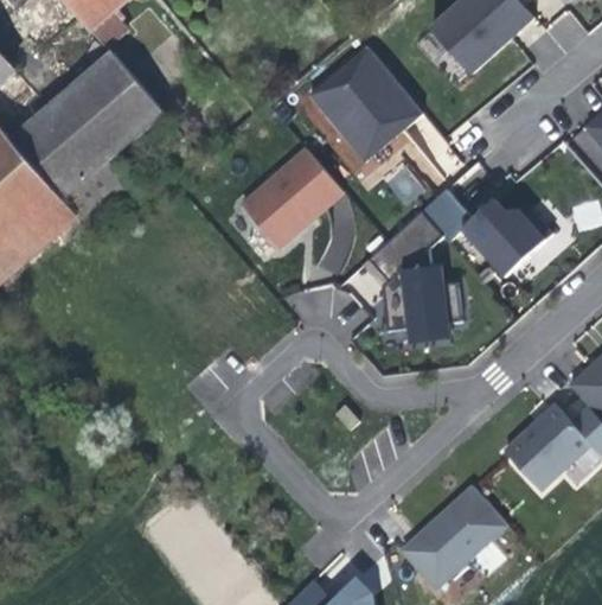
[(66,0),(91,29),(115,7),(123,0),(66,0)]
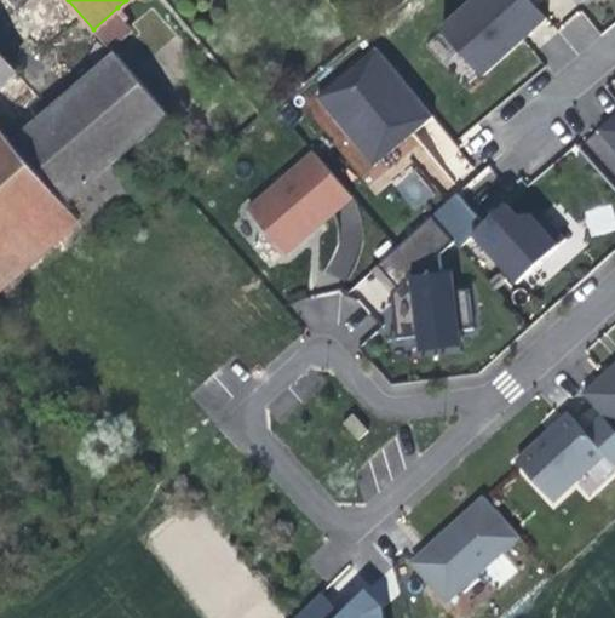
[(191,0),(176,13),(208,52),(220,43),(207,27),(226,11),(217,0),(191,0)]
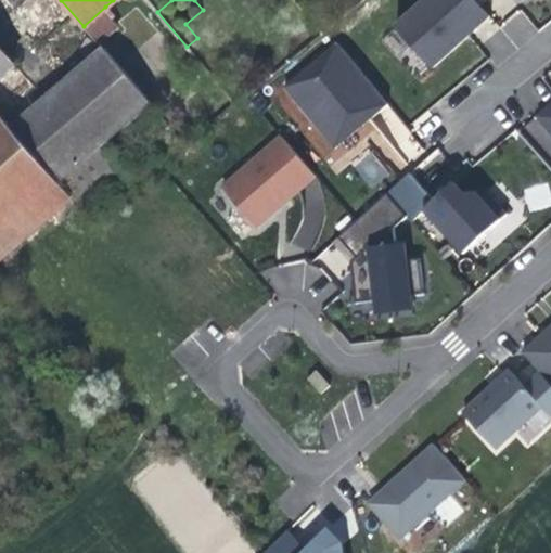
[(419,0),(393,24),(428,65),(453,43),(486,14),(479,7),(473,0),(419,0)]
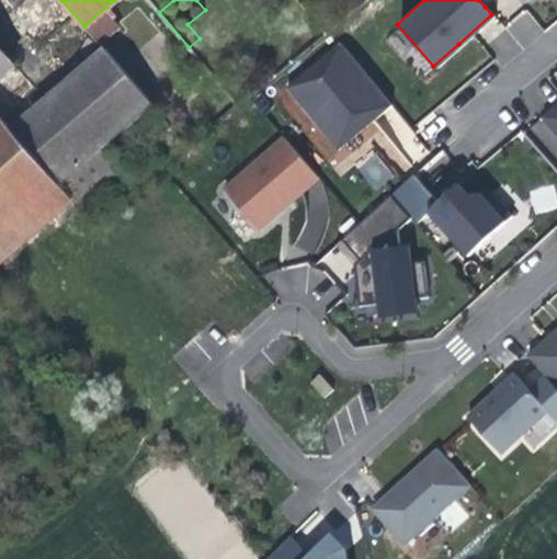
[(106,7),(84,26),(99,43),(114,30),(108,22),(114,16),(106,7)]
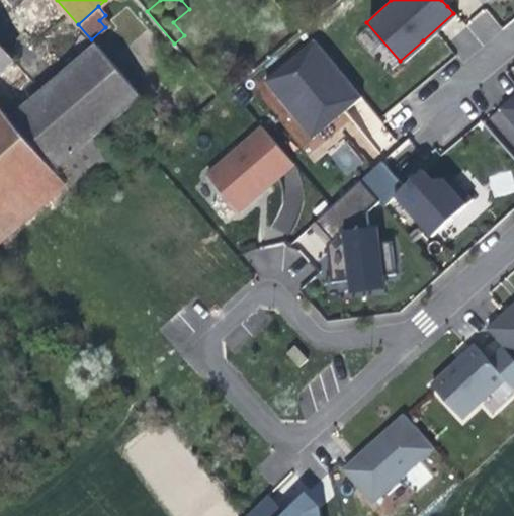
[(311,38),(261,81),(309,137),(337,112),(358,94),(311,38)]
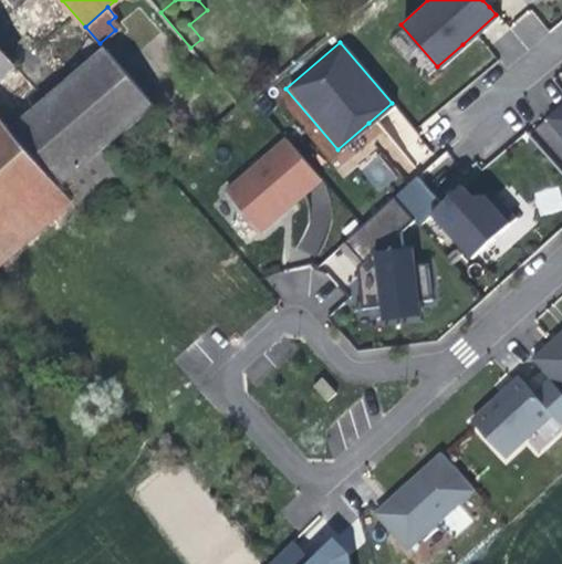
[(70,199),(82,213),(132,169),(106,141),(151,102),(102,45),(8,128),(59,187),(70,199)]
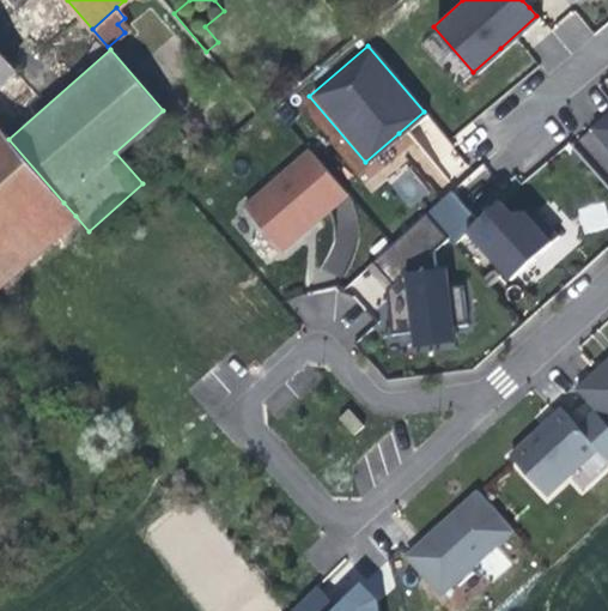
[(0,84),(14,71),(0,54),(0,84)]
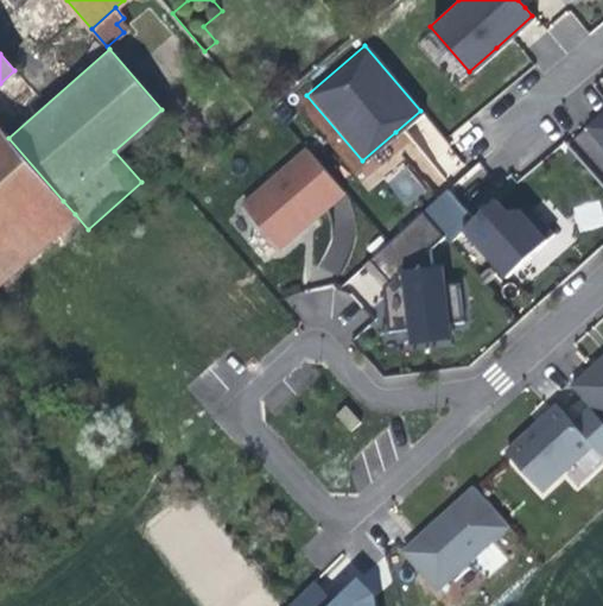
[(602,109),(585,125),(602,146),(602,109)]
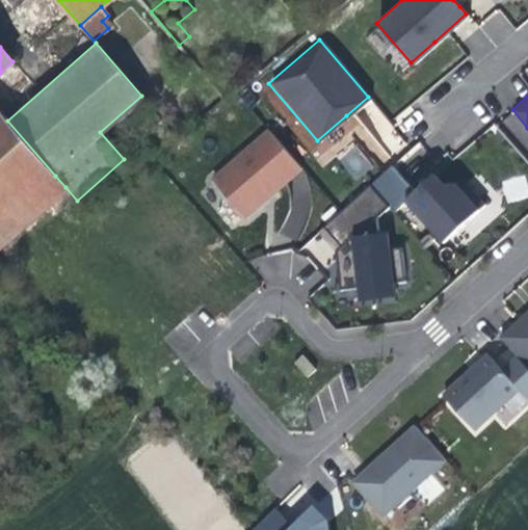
[(0,222),(55,176),(7,121),(0,111),(0,222)]
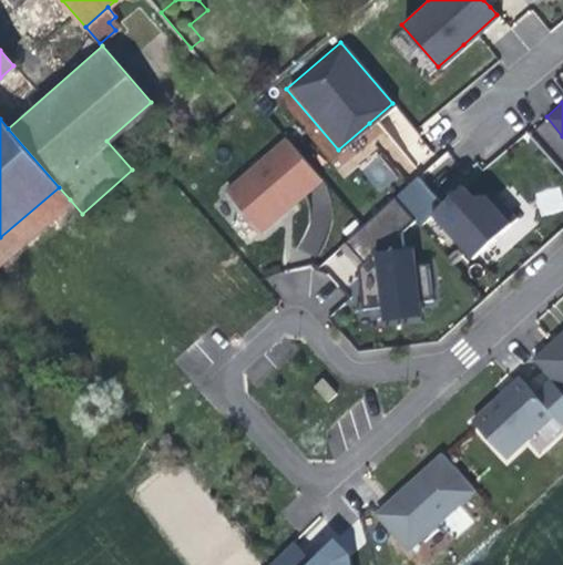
[(285,137),(224,189),(258,229),(280,211),(277,206),(287,198),(290,202),(318,177),(285,137)]
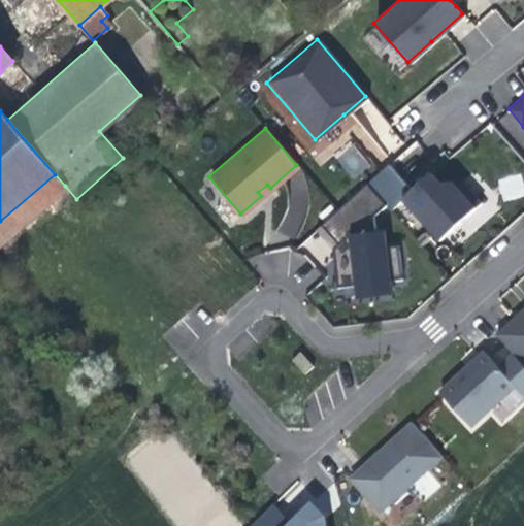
[(349,141),(331,155),(349,176),(366,163),(349,141)]
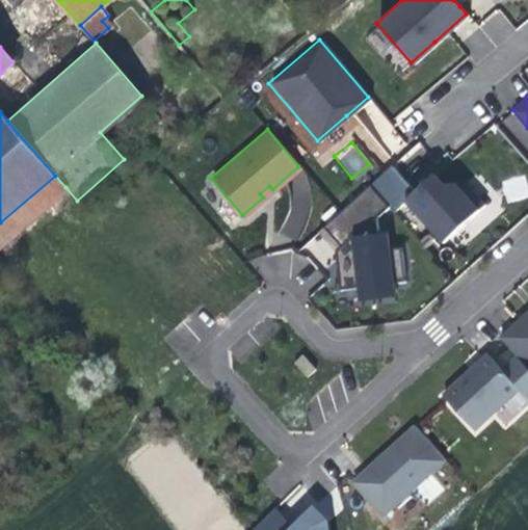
[(413,189),(390,163),(367,183),(388,206),(392,211),(403,200),(441,241),(483,203),(463,180),(457,185),(453,181),(447,182),(440,182),(431,173),(413,189)]
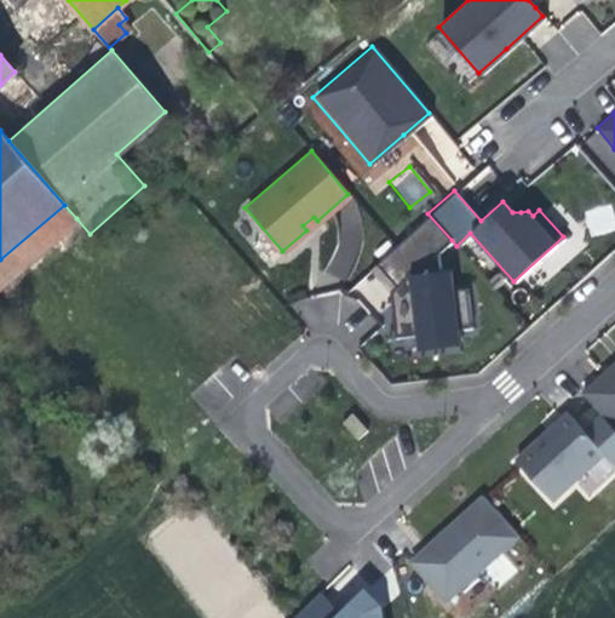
[(76,218),(64,205),(0,259),(0,284),(74,219),(76,218)]
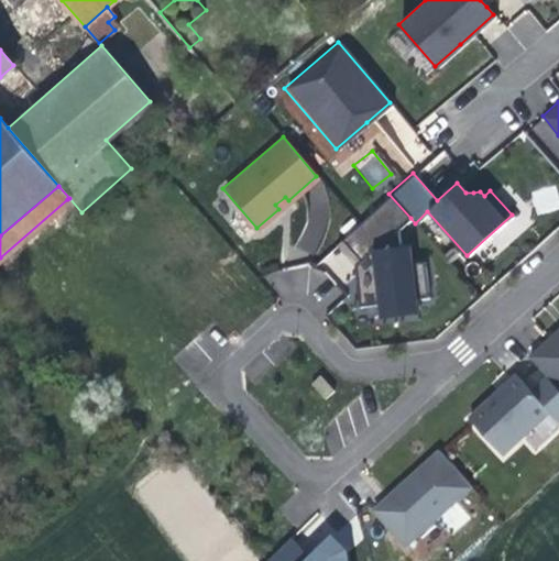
[(388,194),(339,239),(366,268),(354,279),(355,286),(358,306),(377,303),(416,298),(427,297),(423,260),(412,262),(401,263),(398,245),(396,230),(410,218),(388,194)]
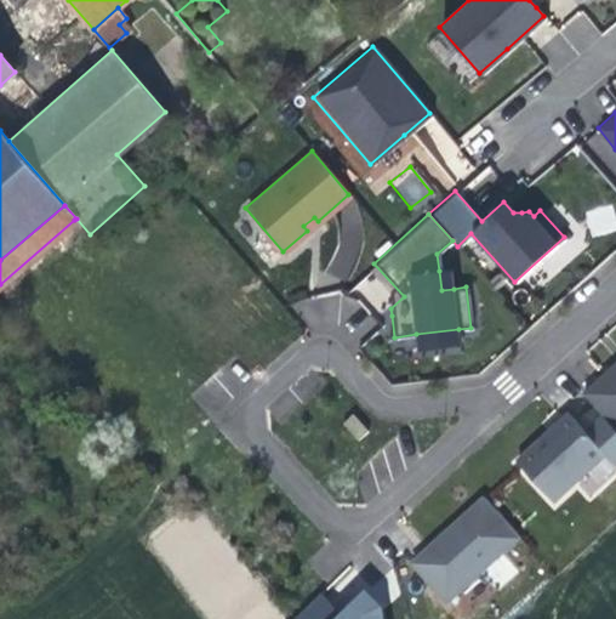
[(312,226),(318,221),(314,217),(303,226),(307,231),(312,226)]
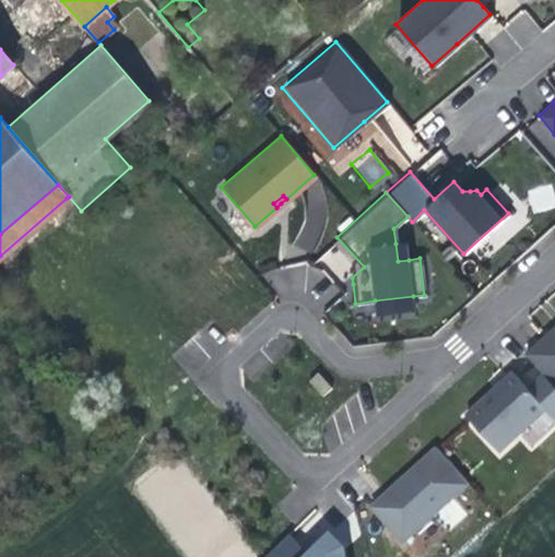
[(337,237),(331,243),(350,263),(352,277),(364,267),(337,237)]
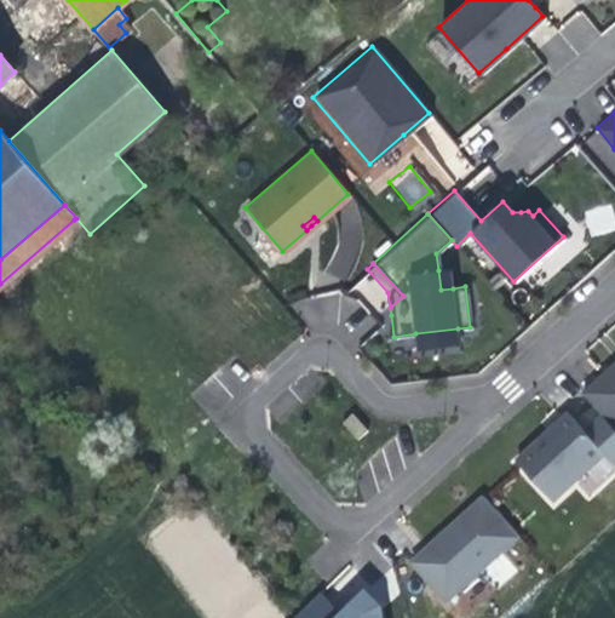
[(438,270),(441,290),(453,289),(450,269),(438,270)]
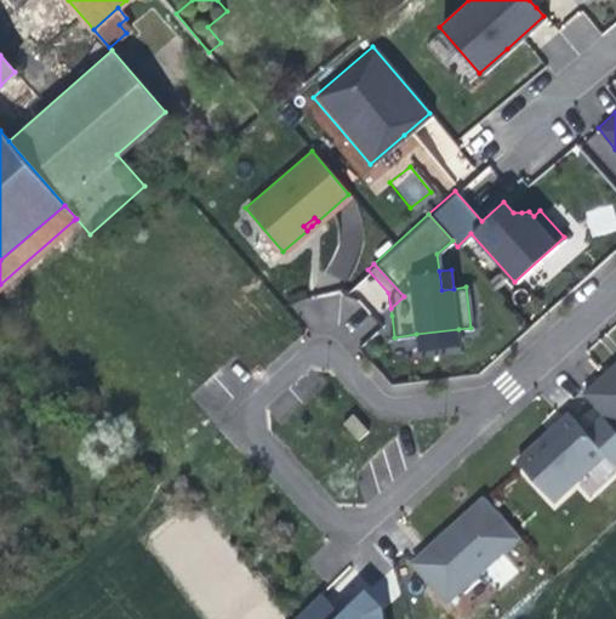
[(460,344),(458,329),(416,334),(417,350),(460,344)]
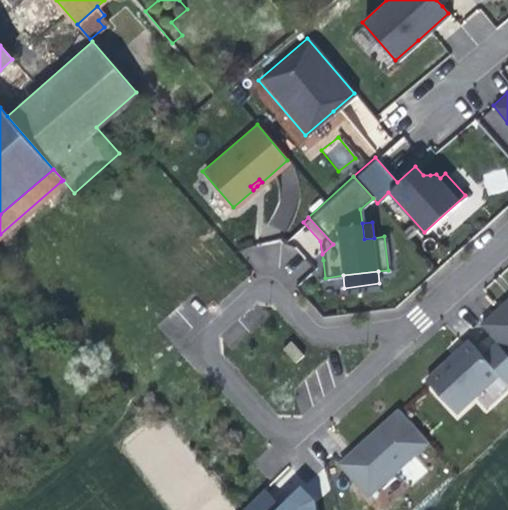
[(506,299),(479,323),(506,353),(507,350),(507,299),(507,300),(506,299)]
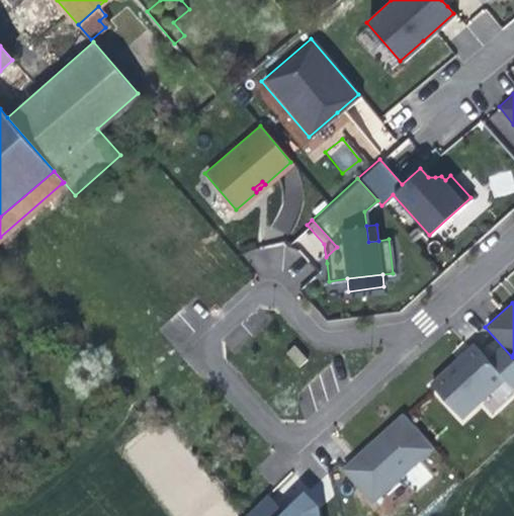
[(292,344),(284,351),(296,364),(305,357),(292,344)]
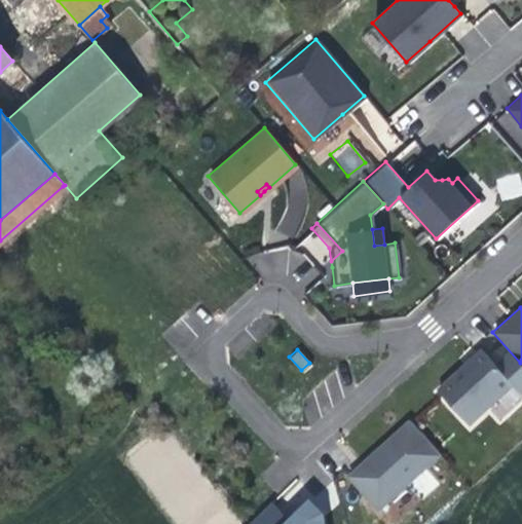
[(511,382),(480,349),(458,369),(437,388),(467,421),(511,382)]
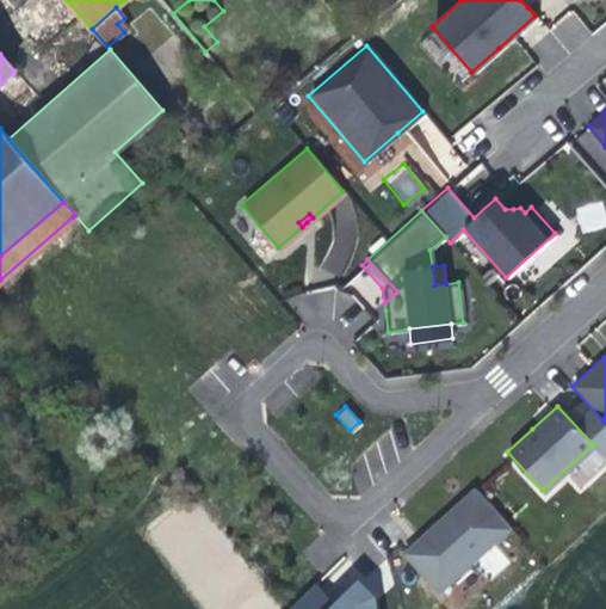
[(433,523),(402,552),(437,590),(508,526),(474,487),(439,518),(441,521),(436,526),(433,523)]
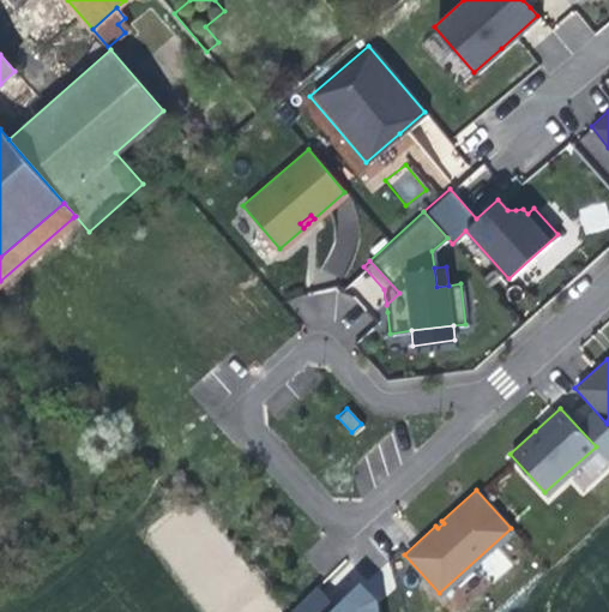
[(314,585),(285,611),(375,611),(373,599),(367,592),(359,583),(336,606),(314,585)]
